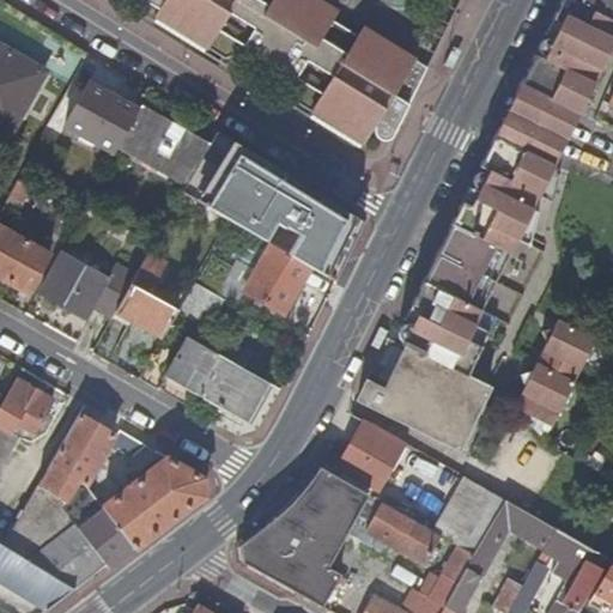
[(147,0),(159,7),(156,13),(226,55),(231,54),(237,52),(241,52),(247,50),(253,50),(258,50),(284,67),(287,72),(290,77),(291,80),(292,84),(292,87),(293,92),(292,97),(364,140),(374,123),(372,128),(375,134),(378,137),(382,138),(387,138),(390,137),(393,134),(395,132),(429,64),(366,25),(362,32),(351,49),(326,32),(335,17),(339,10),(323,0),(147,0)]
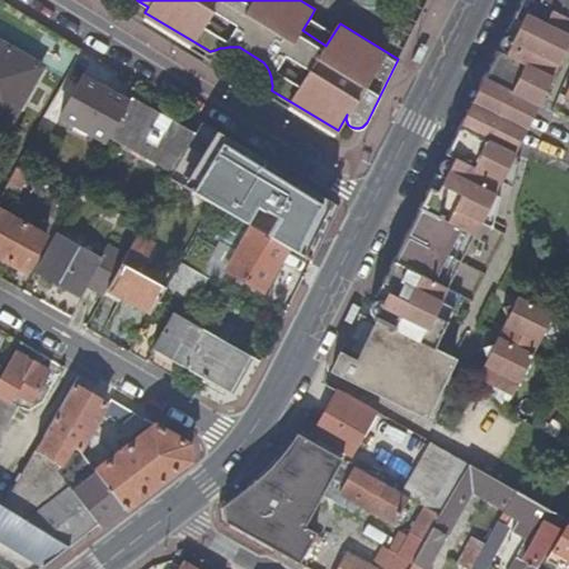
[(498,48),(483,78),(537,105),(539,106),(568,45),(568,0),(521,0),(512,18),(520,22),(519,26),(517,29),(516,31),(513,31),(511,32),(509,32),(507,33),(505,36),(503,38),(502,39),(502,41),(502,45),(502,47),(503,49),(503,51),(498,48)]
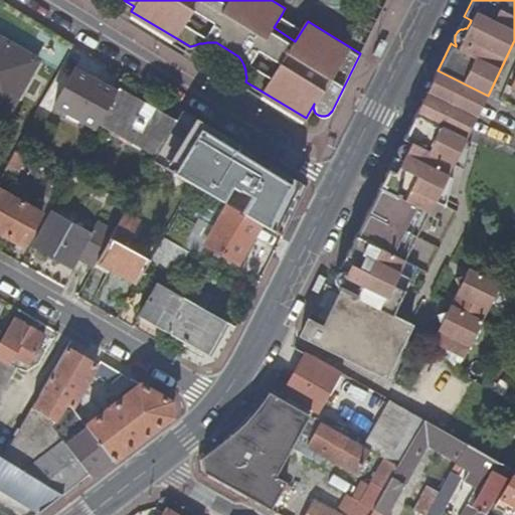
[(295,41),(304,27),(282,14),(274,27),(295,41)]
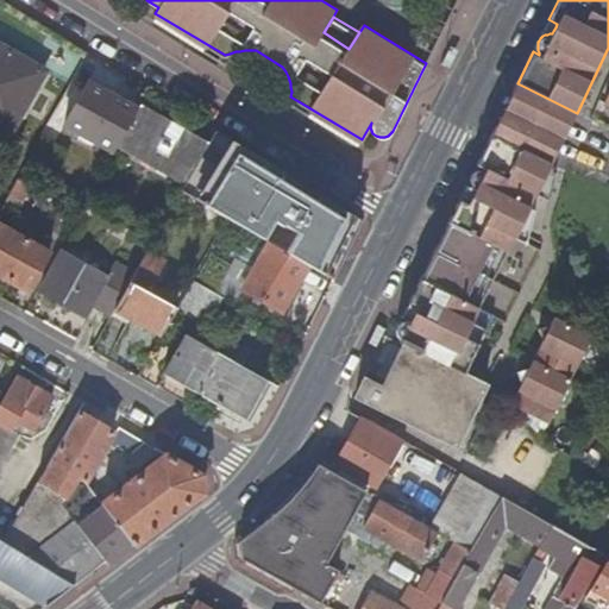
[(545,27),(553,31),(556,27),(557,24),(548,19),(545,27)]
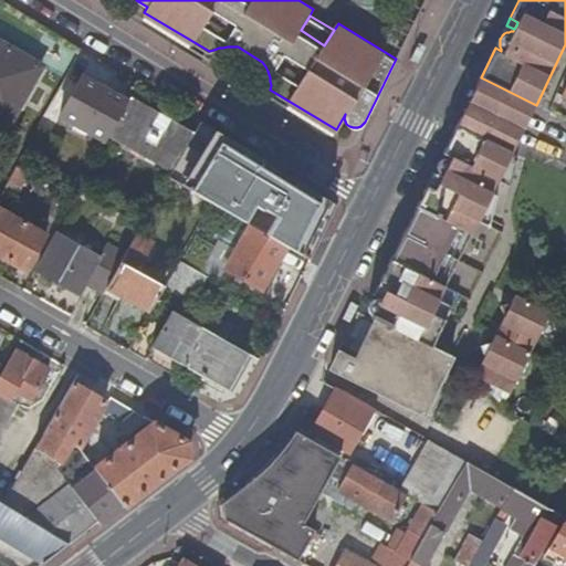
[(0,117),(11,124),(44,66),(0,40),(0,117)]
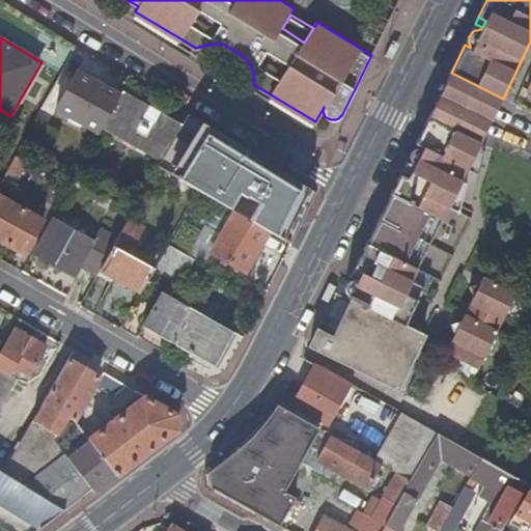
[(82,121),(101,133),(105,124),(121,95),(79,72),(67,91),(91,105),(82,121)]
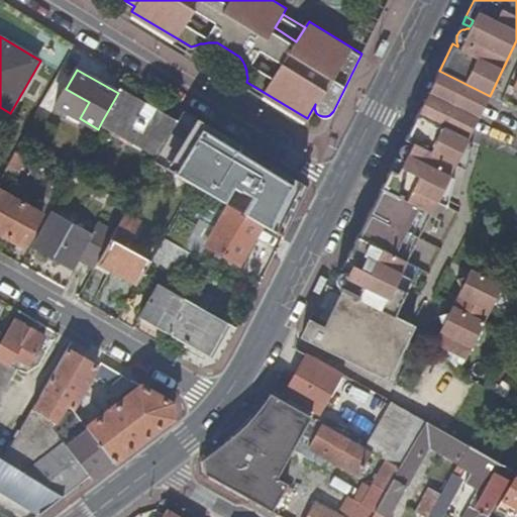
[(466,140),(467,139),(478,117),(488,95),(439,71),(428,93),(417,116),(466,140)]
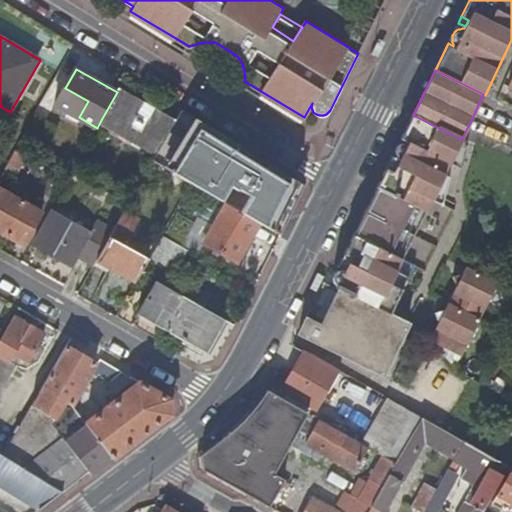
[(147,107),(119,89),(117,92),(101,120),(158,154),(167,137),(176,121),(149,104),(147,107)]
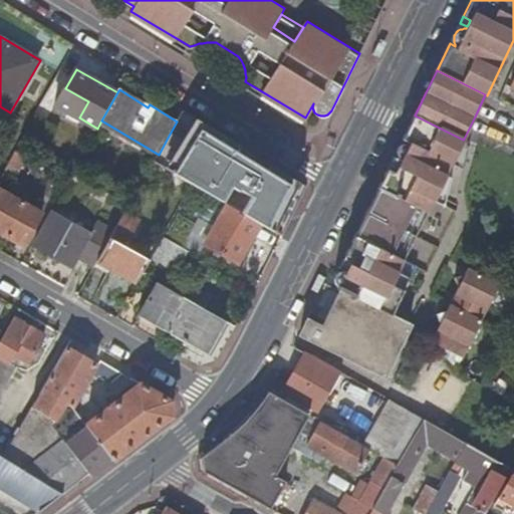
[(337,286),(336,289),(341,291),(394,316),(419,265),(407,259),(433,207),(447,177),(453,166),(464,171),(472,143),(464,139),(463,140),(415,115),(403,141),(410,144),(409,146),(406,145),(405,145),(404,145),(403,145),(401,147),(400,148),(399,150),(398,151),(398,152),(398,155),(398,156),(399,158),(400,160),(402,161),(400,165),(398,168),(397,171),(390,168),(345,257),(351,260),(349,265),(346,271),(344,270),(343,270),(341,271),(339,273),(338,274),(337,276),(336,278),(336,280),(336,281),(336,283),(337,285),(337,286)]
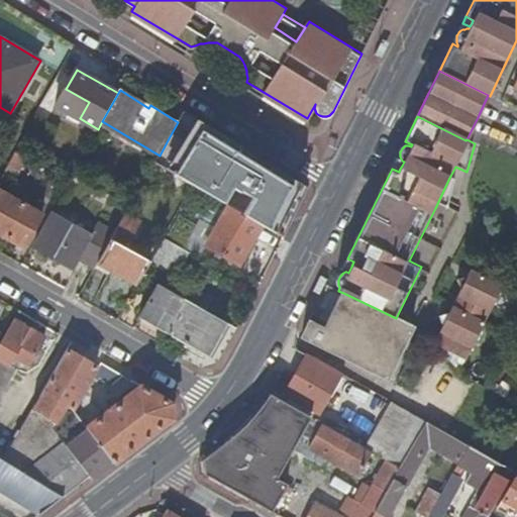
[(229,159),(236,149),(222,141),(209,163),(169,138),(160,156),(156,162),(196,185),(215,196),(223,177),(229,159)]
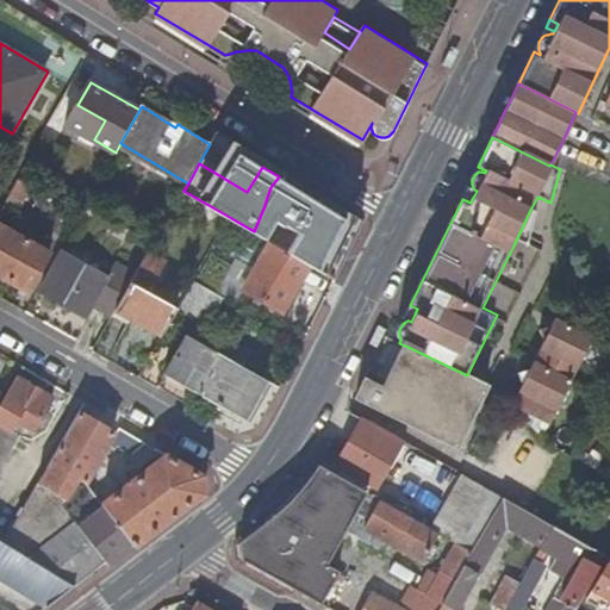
[(284,170),(279,176),(271,187),(263,209),(291,225),(288,230),(293,234),(286,249),(312,265),(336,279),(362,229),(358,216),(284,170)]
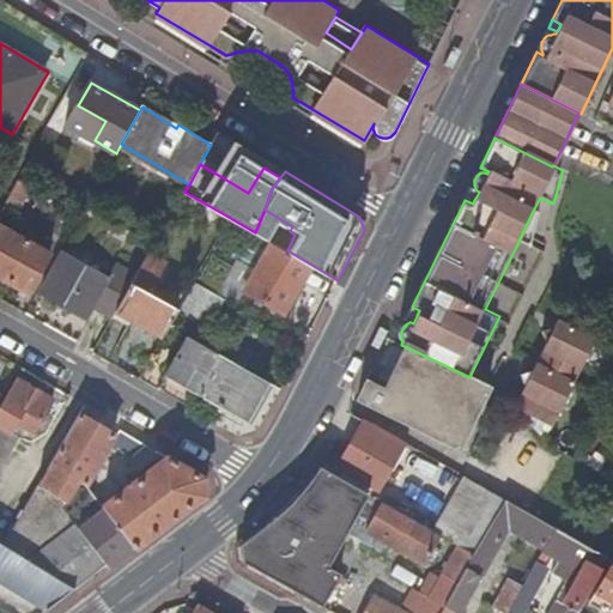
[(35,188),(19,178),(2,210),(17,219),(35,188)]
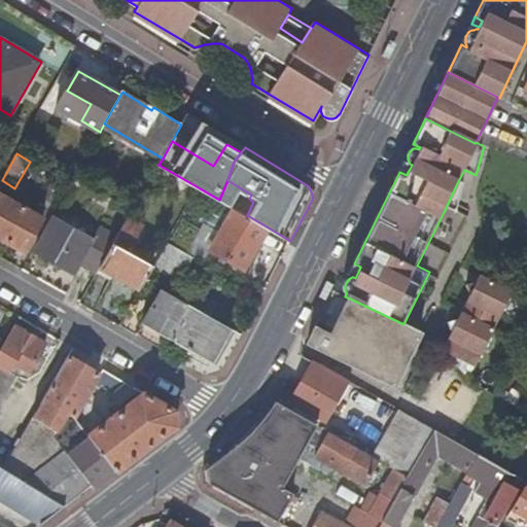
[(402,166),(399,172),(407,175),(408,172),(410,169),(402,166)]
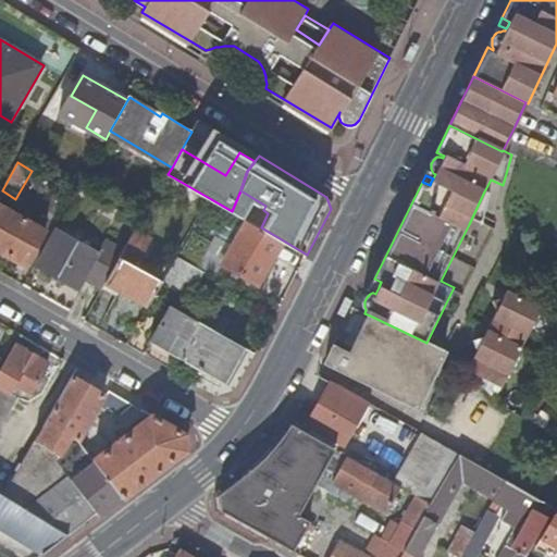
[(484,192),(469,224),(480,231),(491,195),(484,192)]
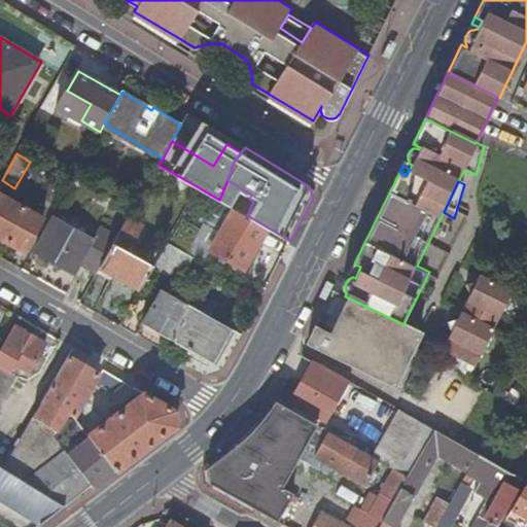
[(45,217),(0,190),(0,237),(26,252),(45,217)]
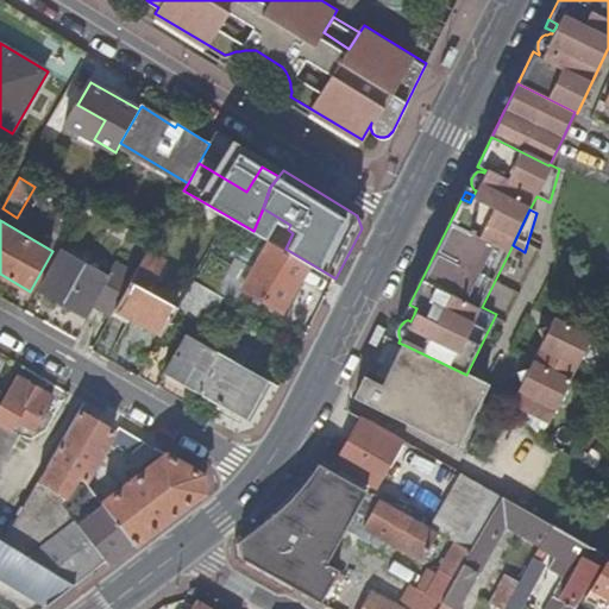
[(283,311),(312,264),(286,249),(271,240),(244,287),(283,311)]
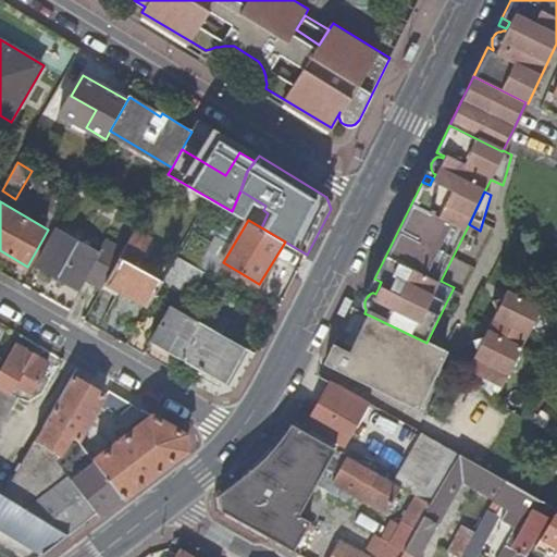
[(108,281),(150,306),(164,281),(148,272),(152,264),(144,260),(156,238),(138,227),(118,263),(108,281)]
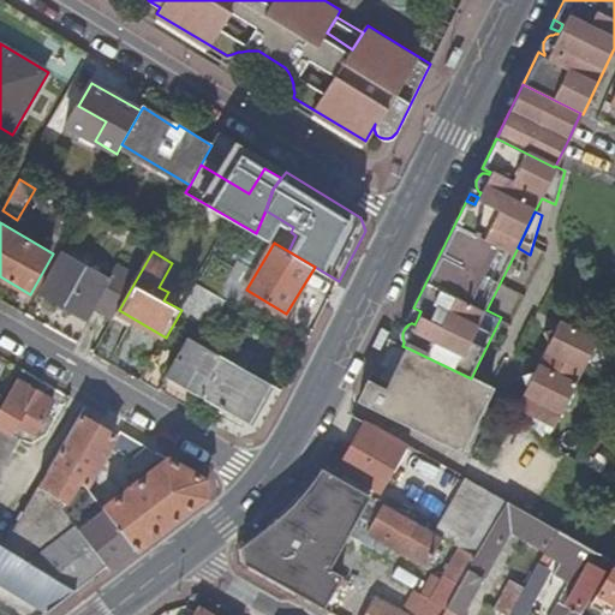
[(99,300),(118,311),(119,310),(130,291),(64,255),(42,293),(88,318),(99,300)]
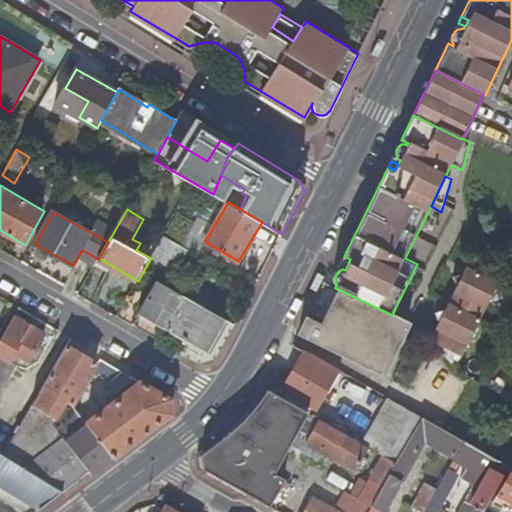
[(172,276),(190,256),(170,238),(152,257),(172,276)]
